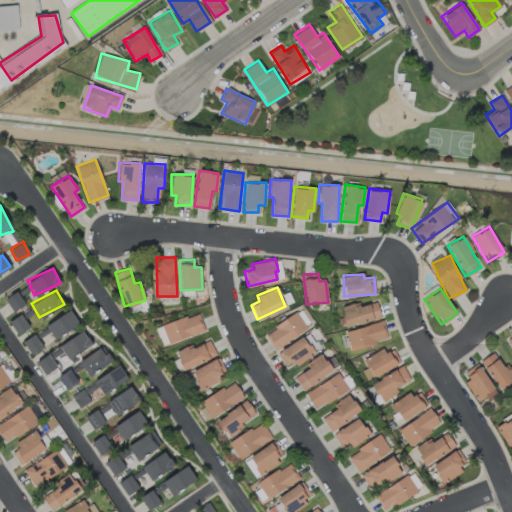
[(4,298),(13,311),(24,303),(16,291),(4,298)]
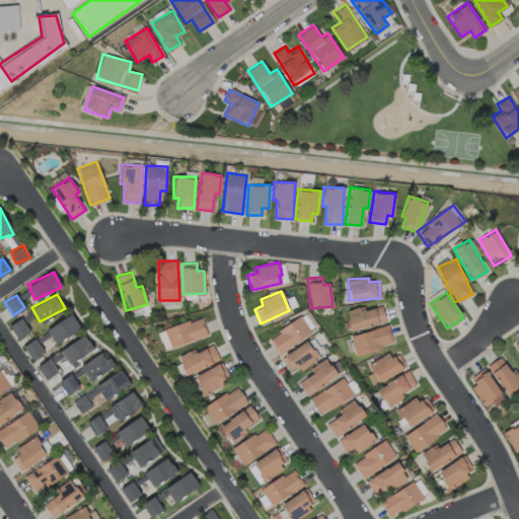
[(385,321),(381,305),(364,309),(363,305),(345,310),(350,330),(385,321)]
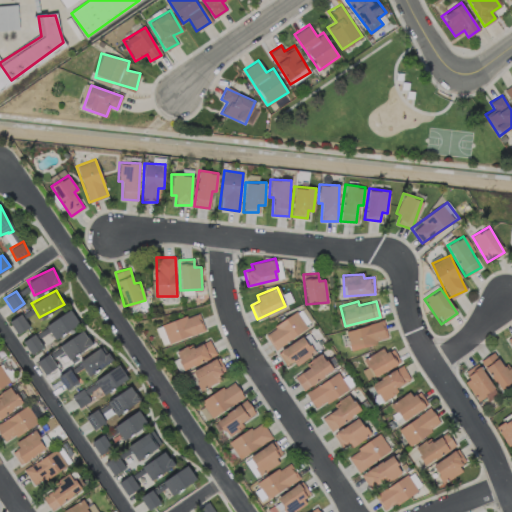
[(78,323),(69,309),(45,325),(55,339),(78,323)]
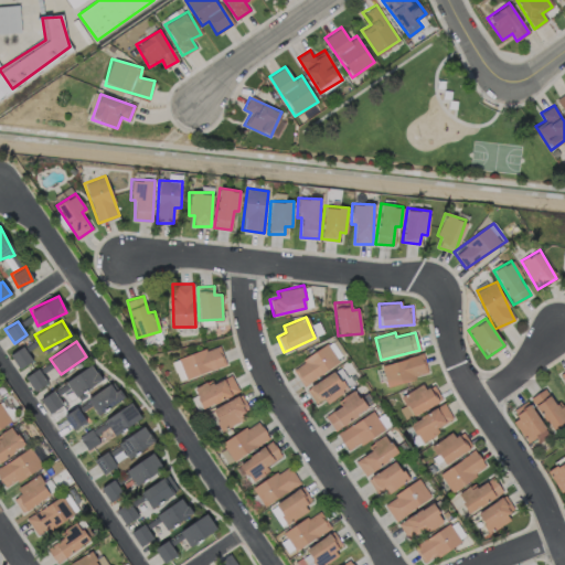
[(179,382),(226,363),(219,343),(171,361),(179,382)]
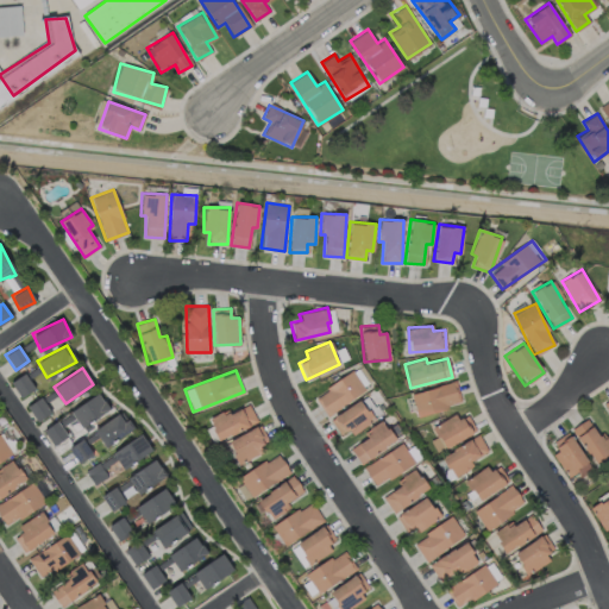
[(358,370),(314,394),(325,414),(369,390),(358,370)]
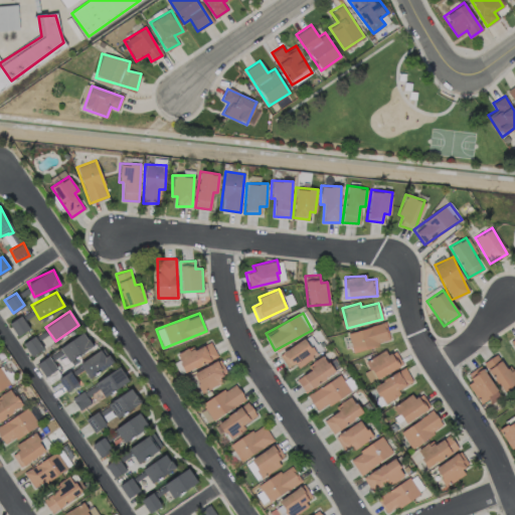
[(28,329),(21,316),(9,322),(16,335),(28,329)]
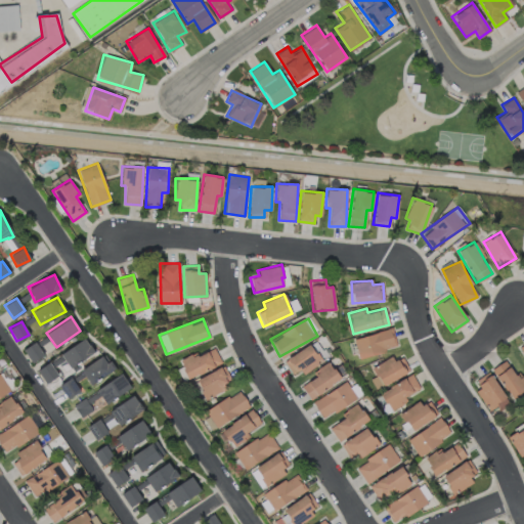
[(397,346),(391,326),(353,339),(359,358),(397,346)]
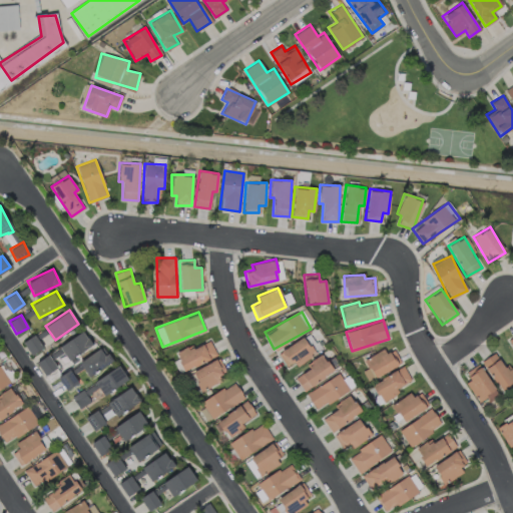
[(91,346),(84,332),(59,344),(66,359),(91,346)]
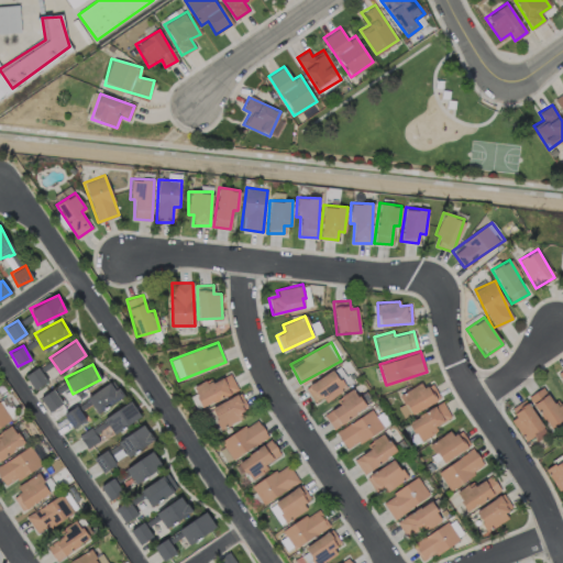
[(25,373),(32,388),(45,383),(39,367),(25,373)]
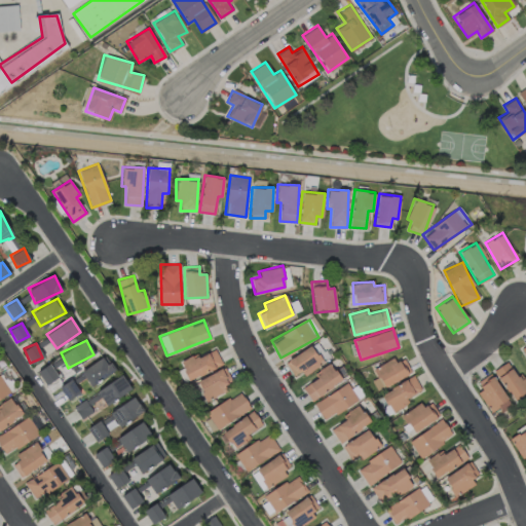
[(322,362),(311,344),(285,362),(295,378),(322,362)]
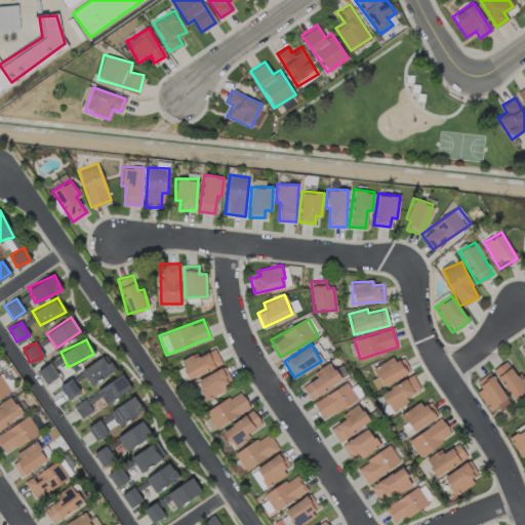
[(188,379),(221,363),(214,348),(197,356),(195,352),(178,360),(188,379)]
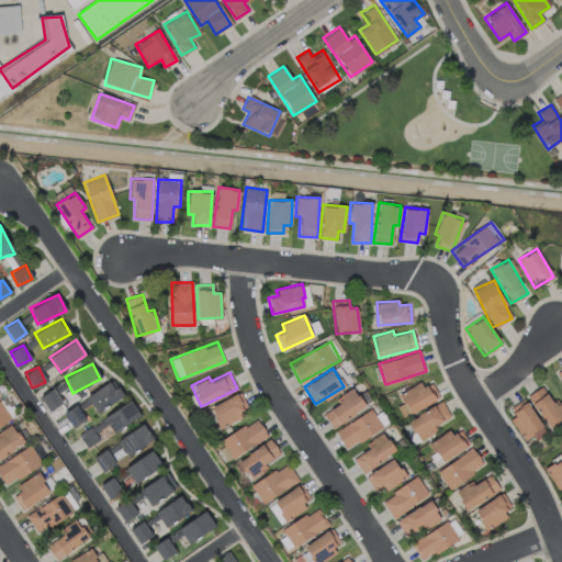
[(96,412),(123,397),(114,380),(86,394),(96,412)]
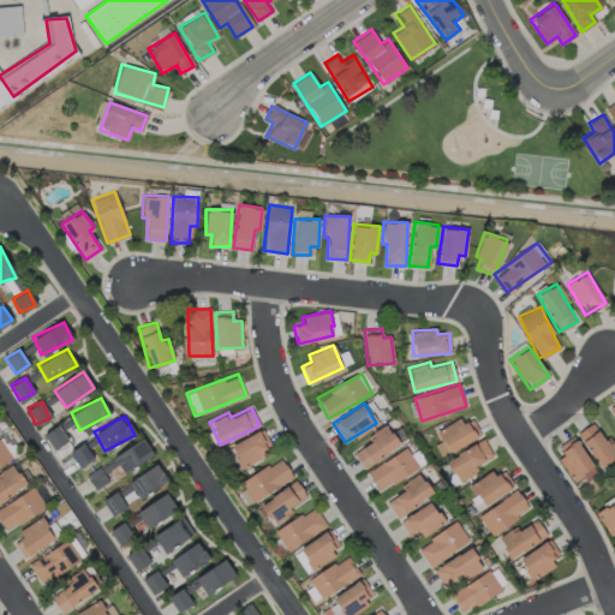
[(473,418),(461,423),(460,419),(435,429),(440,441),(435,443),(440,454),(481,437),(473,418)]
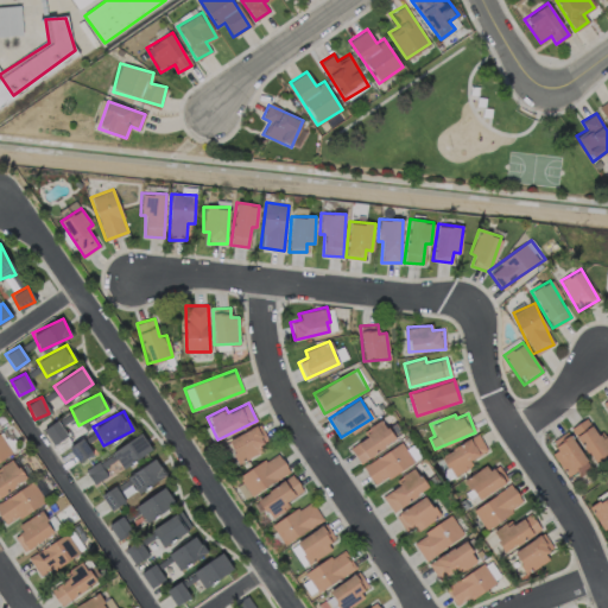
[(570,428),(594,462),(607,451),(607,445),(588,416),(570,428)]
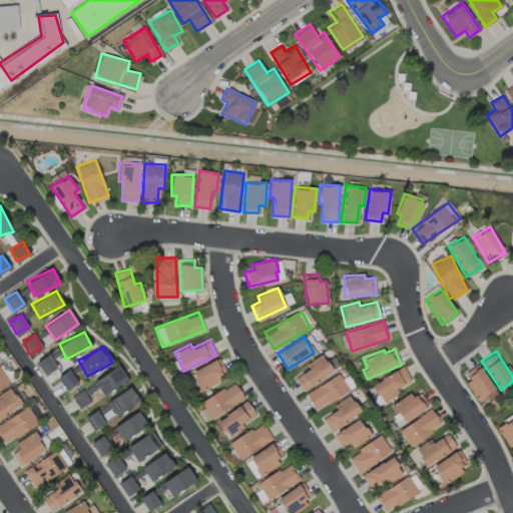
[(334,372),(324,356),(293,374),(303,390),(334,372)]
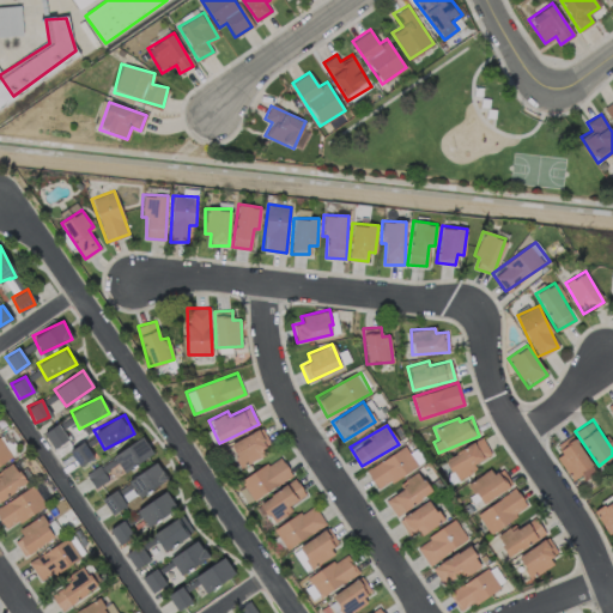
[(229,444),(241,467),(261,456),(258,449),(269,442),(261,426),(229,444)]
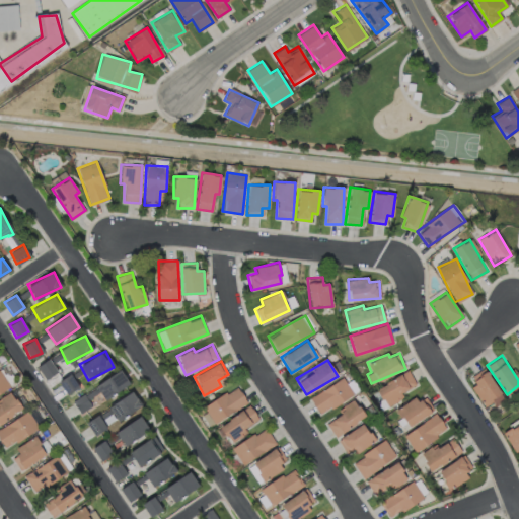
[(470,376),(475,383),(470,386),(483,405),(501,394),(484,368),(470,376)]
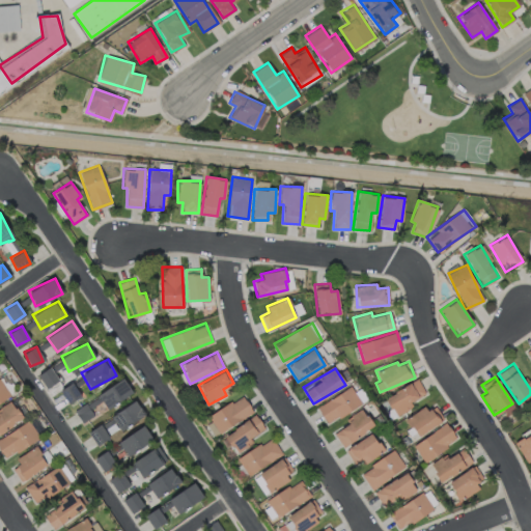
[(98,394),(107,409),(132,392),(122,378),(98,394)]
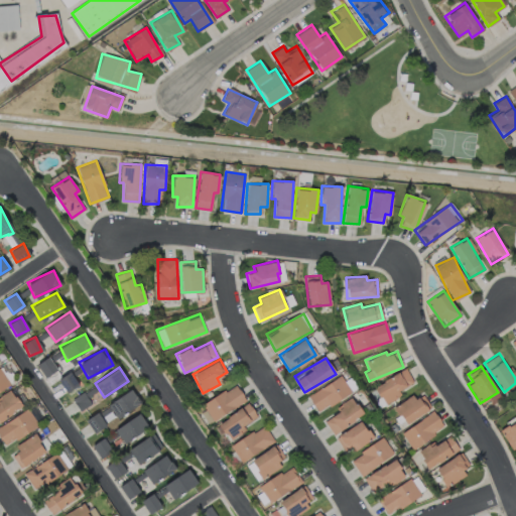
[(0,389),(10,383),(0,368),(0,389)]
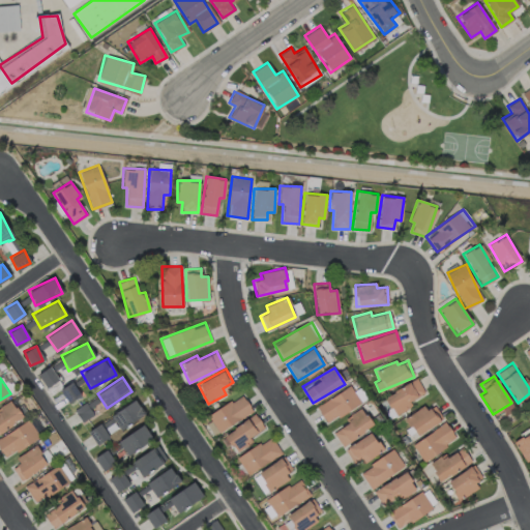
[(411,407),(408,401),(423,393),(417,379),(384,394),(393,415),(411,407)]
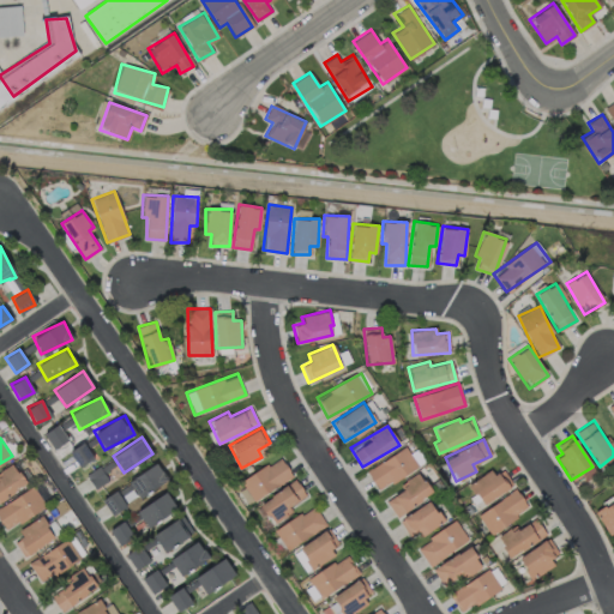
[(94,457),(83,441),(68,451),(79,467),(94,457)]
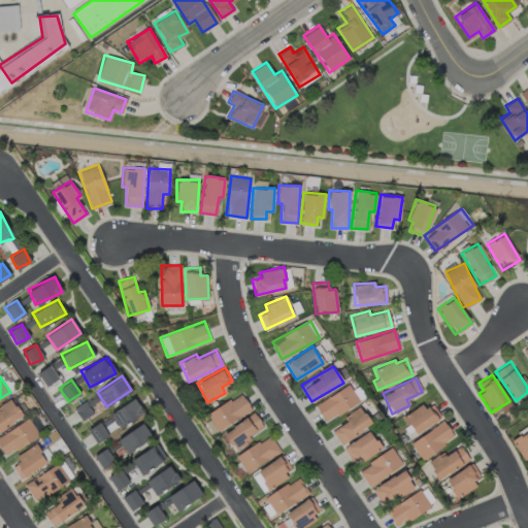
[(326,422),(359,400),(348,383),(315,405),(326,422)]
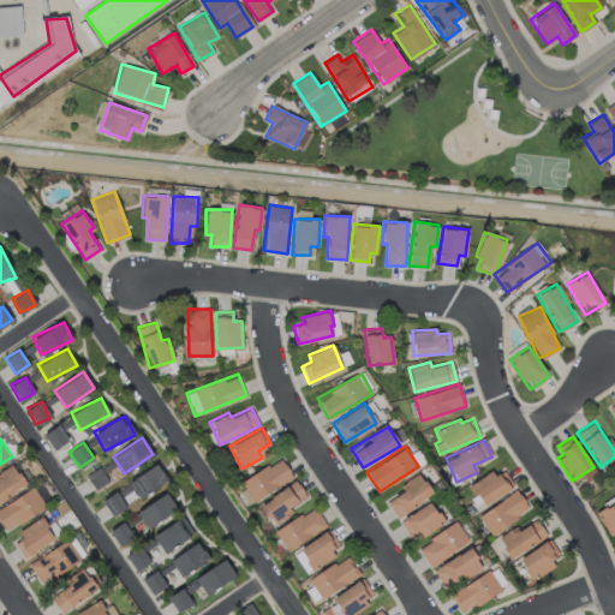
[(250,503),(292,476),(280,457),(237,484),(250,503)]
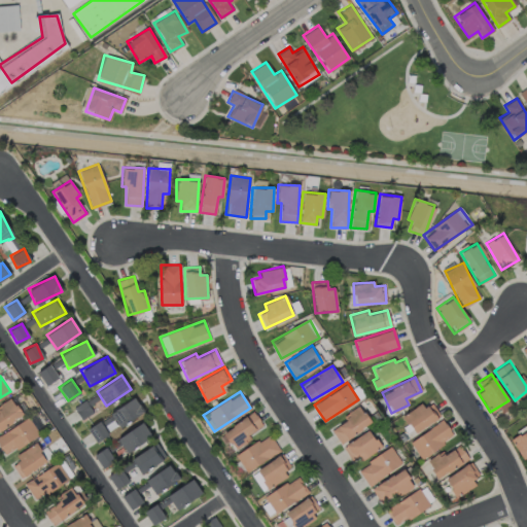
[(0,429),(23,416),(11,397),(0,402),(0,429)]
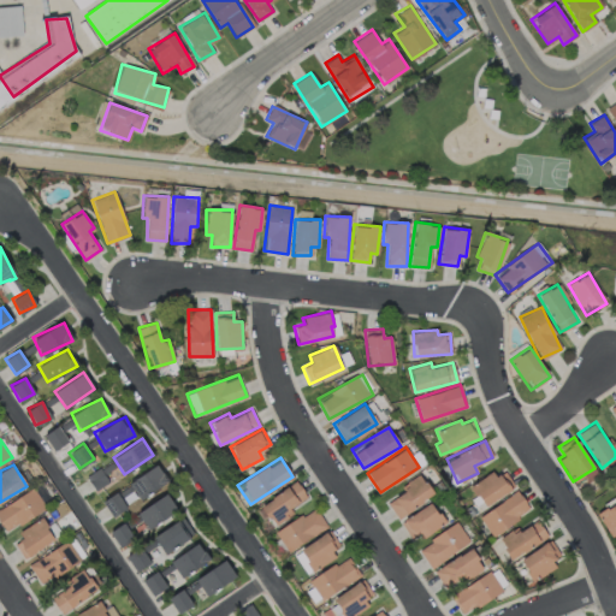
[(101,499),(110,515),(167,483),(158,466),(101,499)]
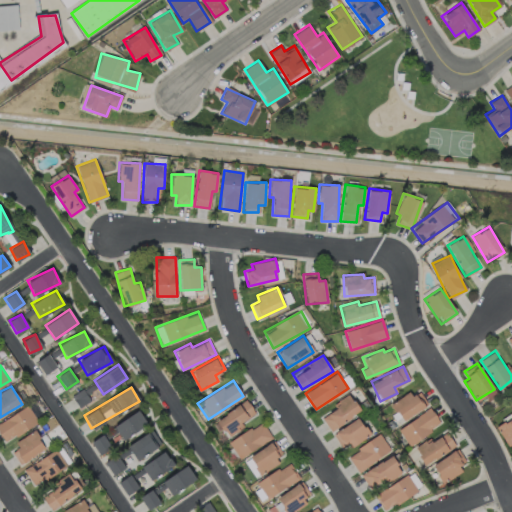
[(428,405),(420,391),(412,396),(410,392),(391,402),(401,420),(428,405)]
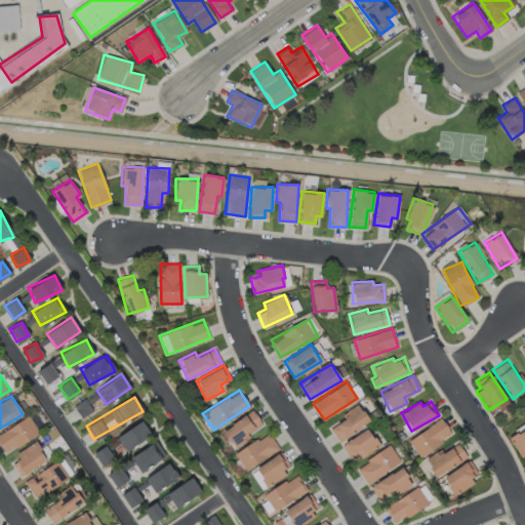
[(336,440),(369,425),(359,404),(340,412),(345,419),(330,427),(336,440)]
